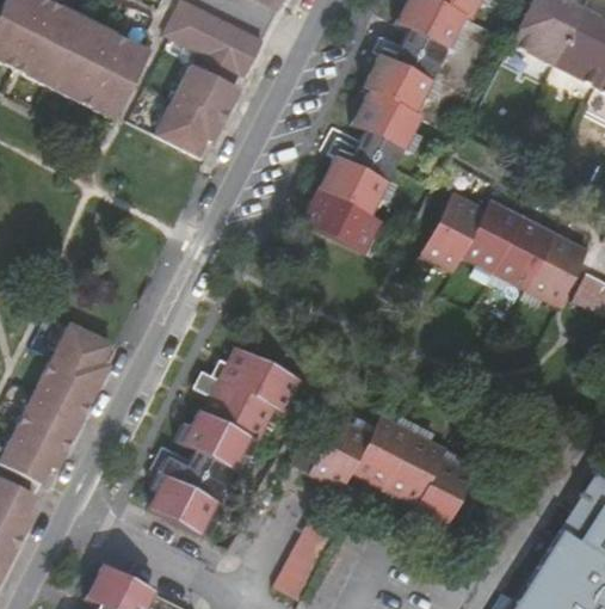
[(8,0),(4,10),(0,16),(0,61),(116,121),(118,116),(152,53),(48,0),(8,0)]
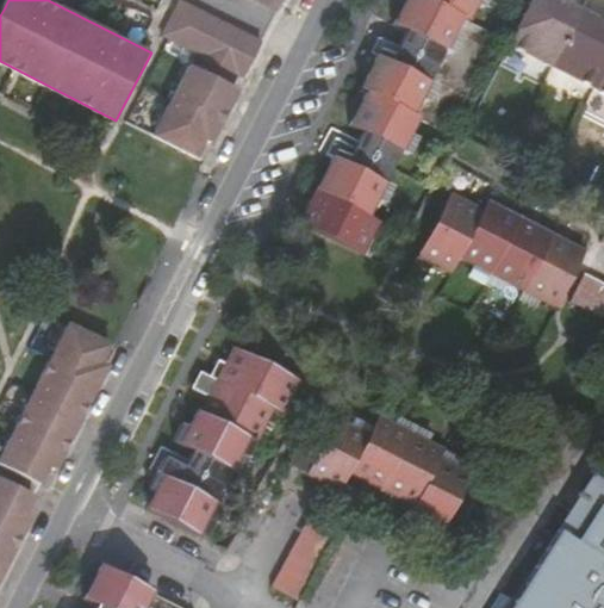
[(197,155),(204,141),(207,142),(211,135),(235,87),(232,85),(240,72),(242,73),(260,39),(185,0),(182,0),(164,35),(204,54),(197,67),(191,64),(155,134),(197,155)]
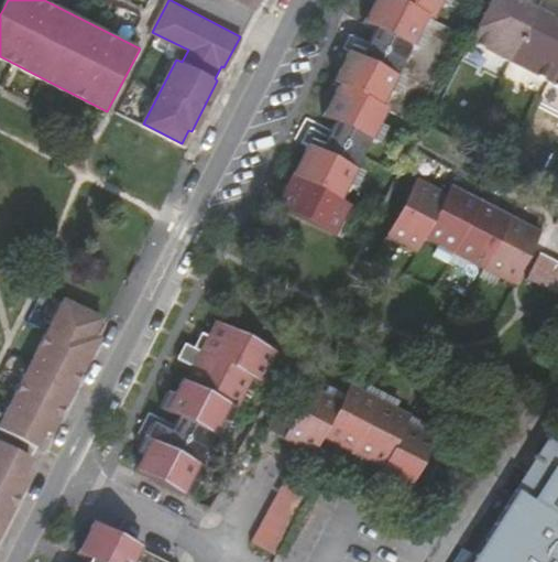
[(258,0),(255,7),(260,9),(264,0),(258,0)]
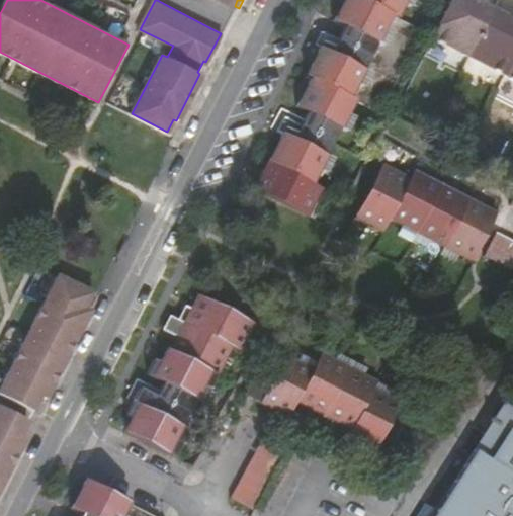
[(342,127),(349,113),(356,99),(381,112),(424,30),(404,20),(412,4),(407,2),(408,0),(344,0),(335,19),(346,24),(352,27),(338,55),(332,51),(322,46),(307,75),(313,78),(298,105),(310,111),(317,114),(304,141),(296,137),(285,131),(269,160),(276,164),(270,177),(263,174),(256,188),(302,211),(308,198),(315,201),(322,187),(314,182),(321,167),(328,154),(342,127)]
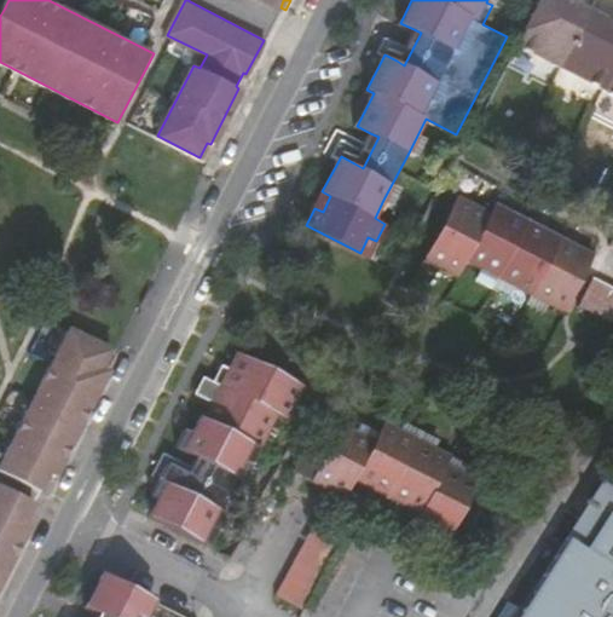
[(612,18),(576,0),(542,0),(520,42),(612,90),(612,18)]
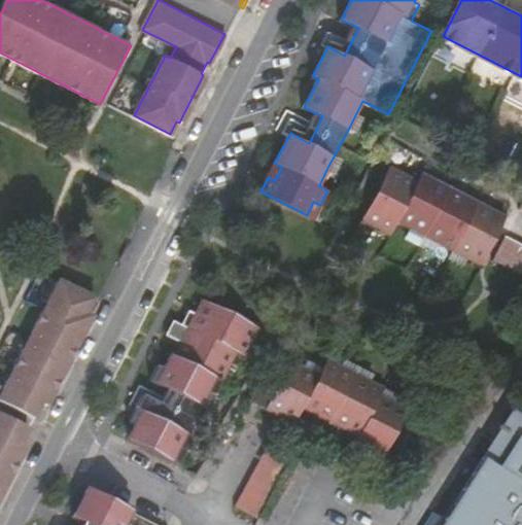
[(358,28),(352,25),(338,51),(344,56),(358,28)]
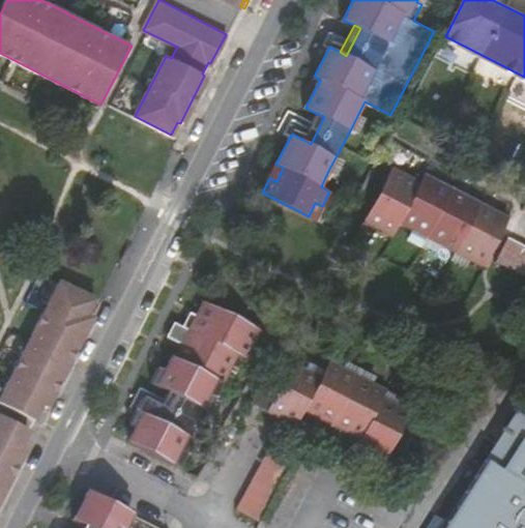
[(210,63),(214,66),(230,37),(226,34),(210,63)]
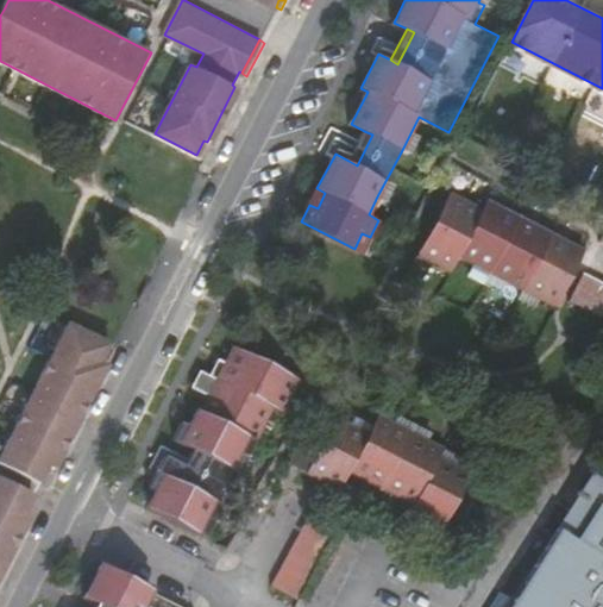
[(211,135),(214,137),(239,89),(234,87),(211,135)]
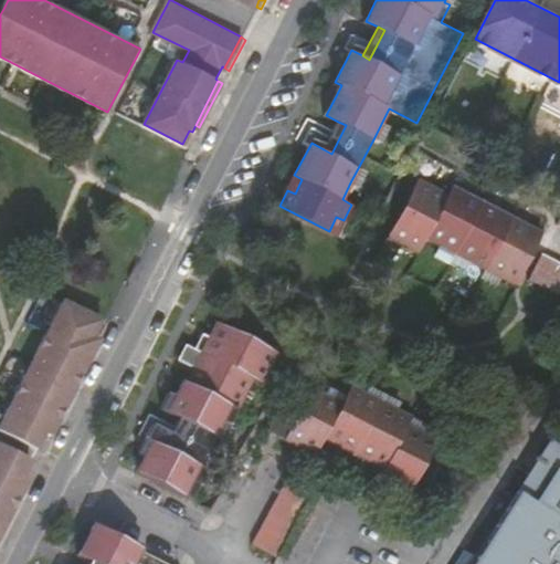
[(346,125),(338,122),(324,149),(331,154),(346,125)]
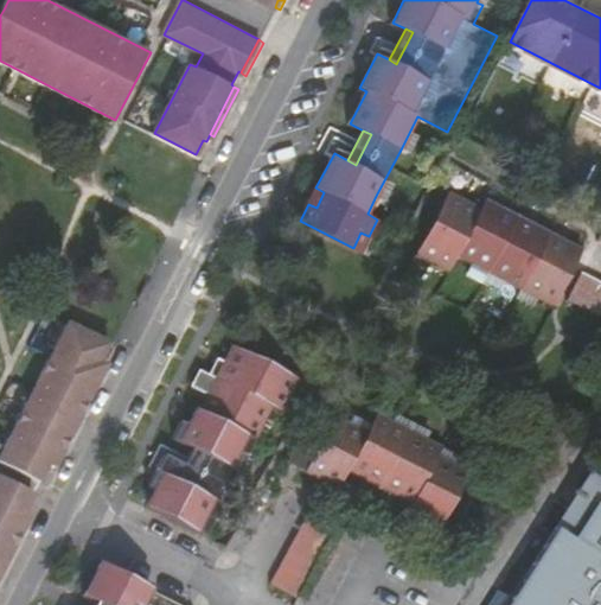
[(409,133),(401,150),(407,153),(415,137),(409,133)]
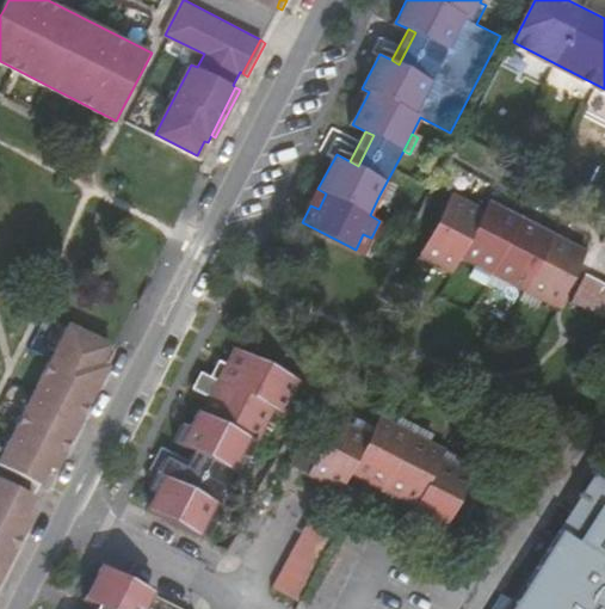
[(531,152),(518,145),(512,157),(525,164),(531,152)]
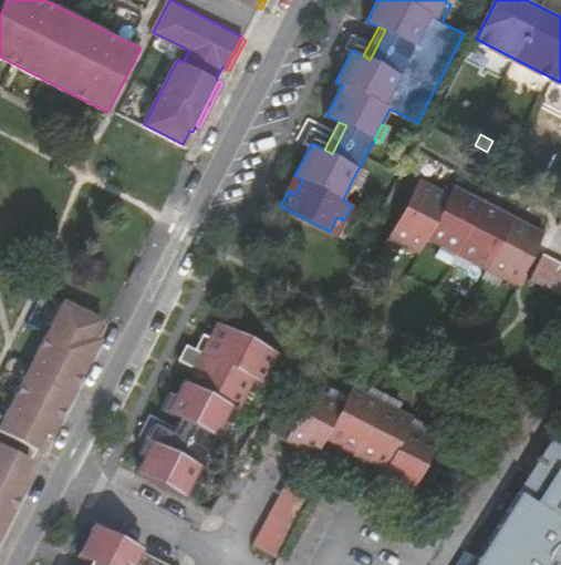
[(495,155),(500,144),(492,141),(487,152),(495,155)]
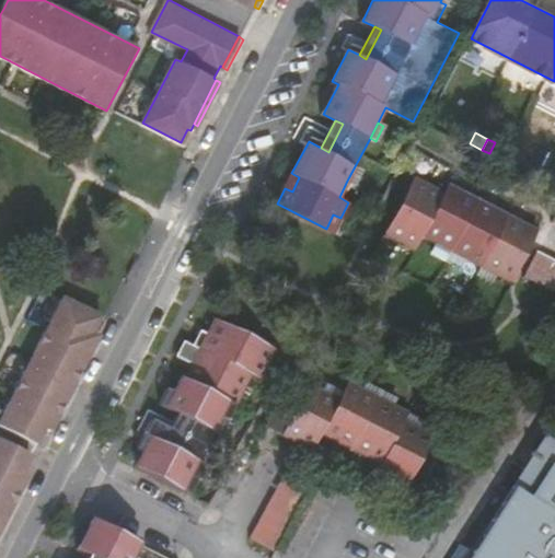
[(355,166),(347,181),(353,184),(360,170),(355,166)]
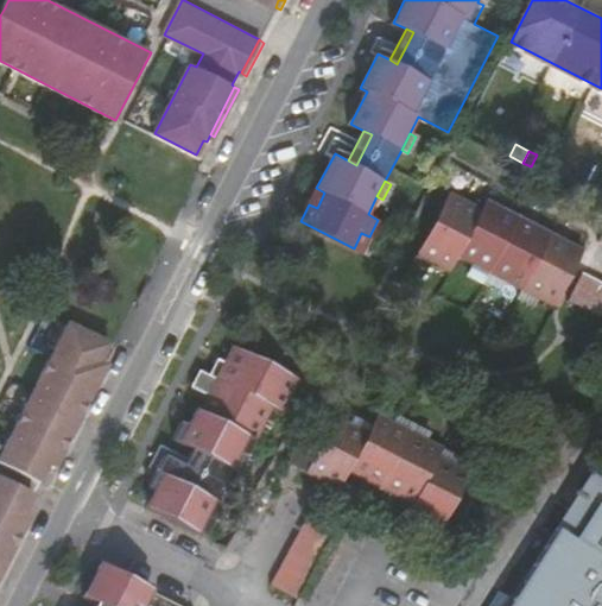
[(324,193),(316,188),(309,204),(317,208),(324,193)]
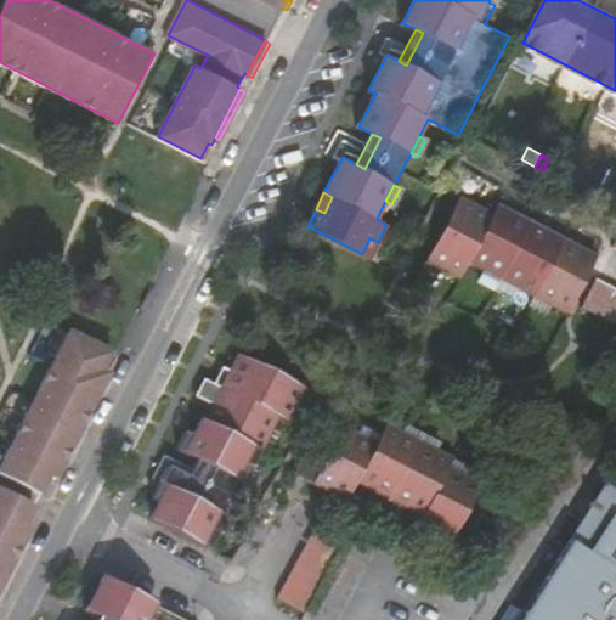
[(540,297),(555,305),(572,314),(577,302),(600,255),(585,248),(581,255),(565,247),(568,240),(550,230),(547,238),(531,230),(513,221),(516,213),(499,204),(493,215),(490,223),(473,214),(476,207),(459,197),(428,261),(446,270),(450,263),(467,272),(472,263),(489,271),(506,280),(523,288),(540,297)]
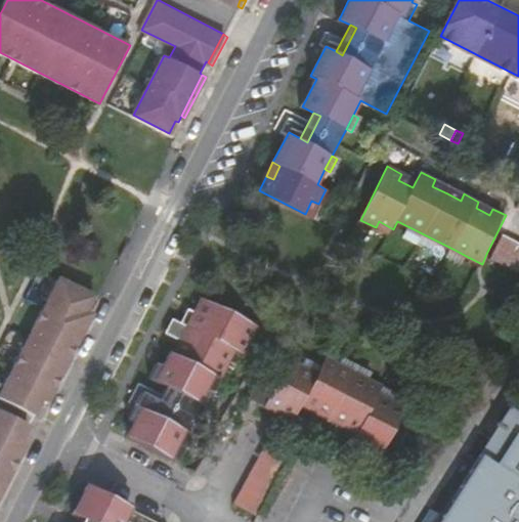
[(413,187),(416,181),(401,174),(398,180),(413,187)]
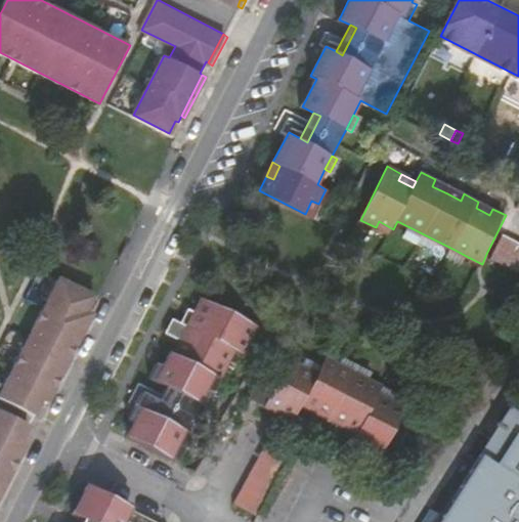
[(447,193),(450,187),(435,179),(432,186),(447,193)]
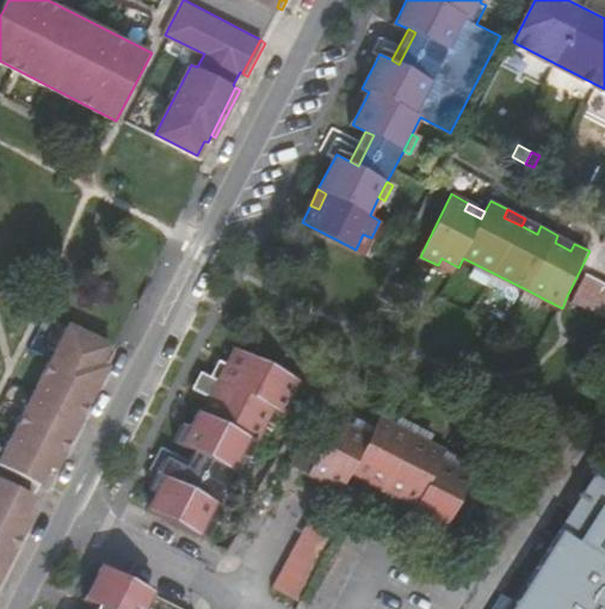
[(537,234),(541,226),(525,219),(522,226),(537,234)]
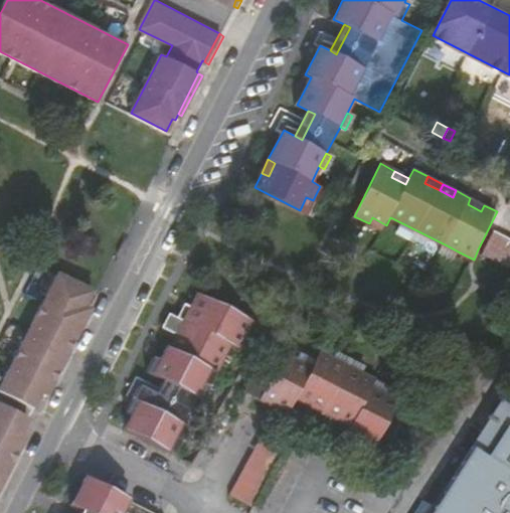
[(300,210),(307,213),(313,200),(306,197),(300,210)]
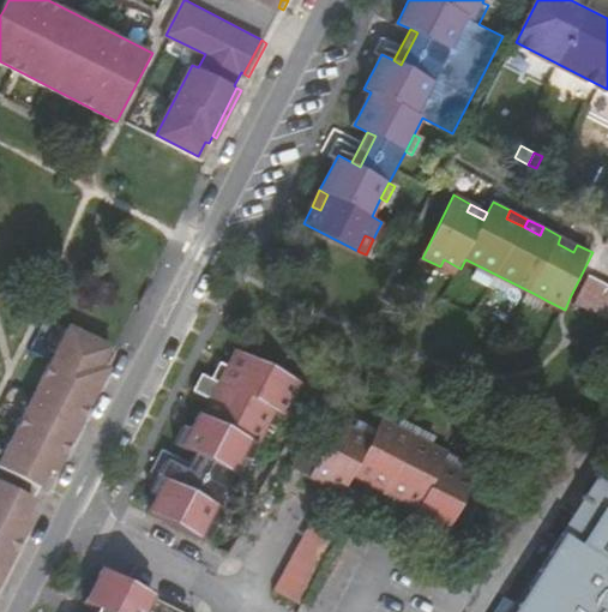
[(573,252),(577,245),(560,237),(558,244),(573,252)]
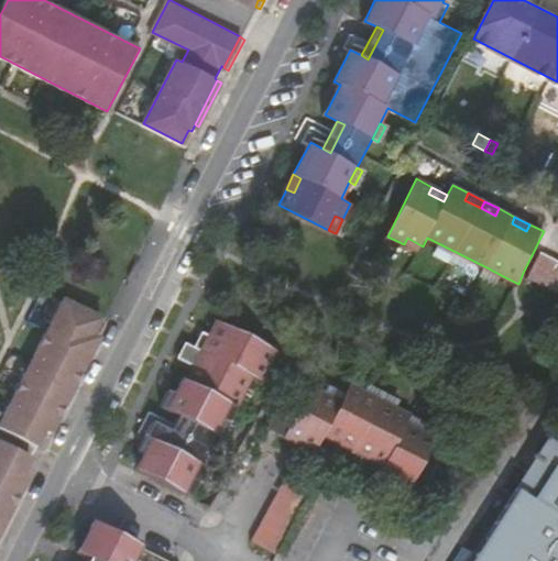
[(404,244),(419,253),(419,252),(423,246),(407,238),(404,244)]
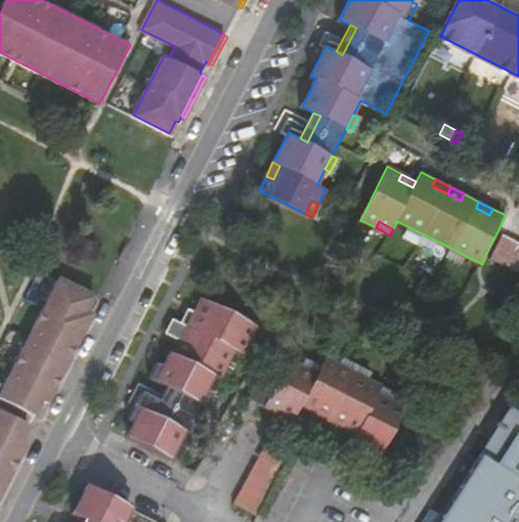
[(412,228),(409,234),(423,241),(426,235),(412,228)]
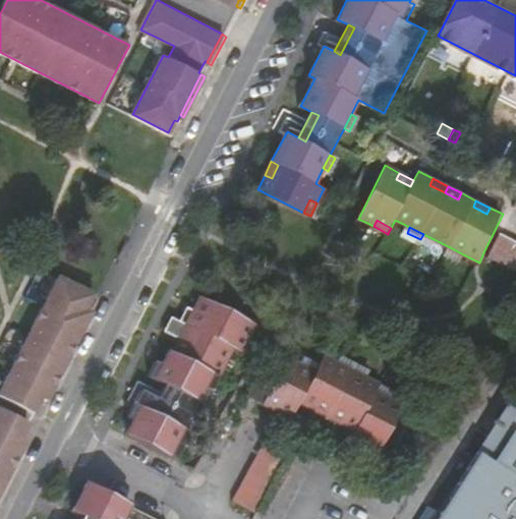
[(515,239),(503,233),(491,255),(515,268),(515,239)]
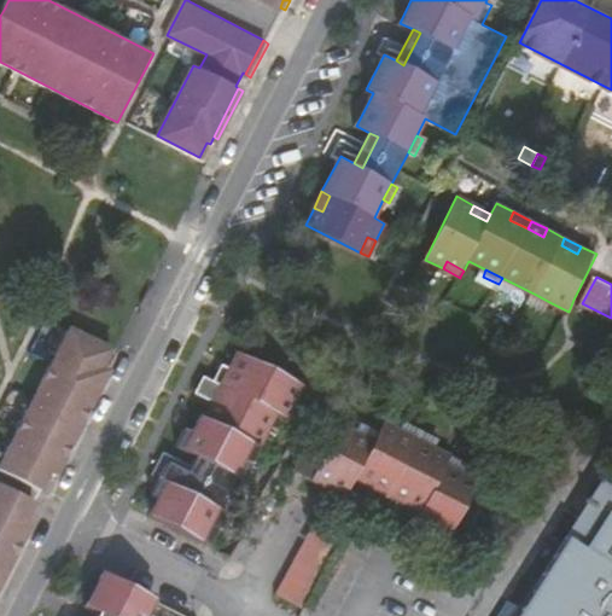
[(519,286),(502,278),(499,284),(516,292),(519,286)]
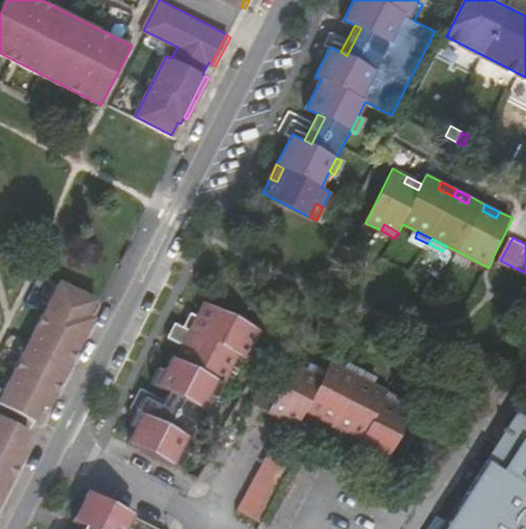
[(474,260),(461,253),(458,259),(471,266),(474,260)]
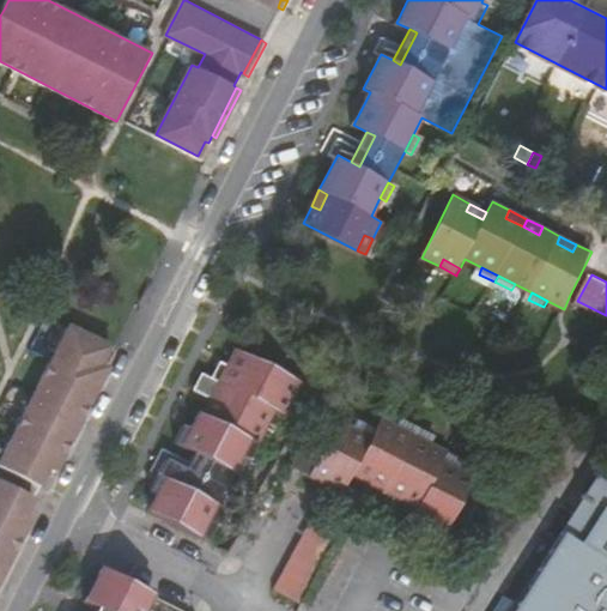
[(72,325),(1,465),(42,485),(50,469),(58,472),(93,401),(87,399),(97,380),(103,383),(110,368),(104,366),(114,346),(72,325)]
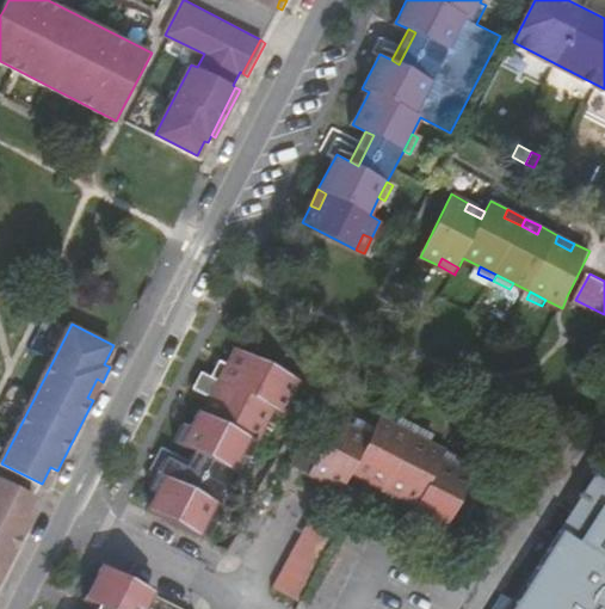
[(261,348),(244,338),(236,354),(254,363),(261,348)]
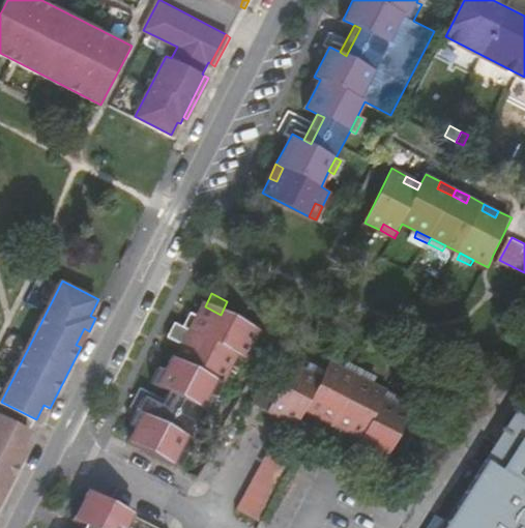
[(134,434),(178,456),(186,441),(194,428),(207,399),(215,383),(222,370),(229,356),(236,341),(243,345),(251,331),(259,317),(227,301),(221,315),(205,306),(197,303),(190,318),(181,313),(173,328),(188,334),(194,338),(186,352),(181,349),(176,347),(170,361),(163,376),(180,385),(187,388),(173,417),(167,414),(148,405),(141,418),(134,434)]
